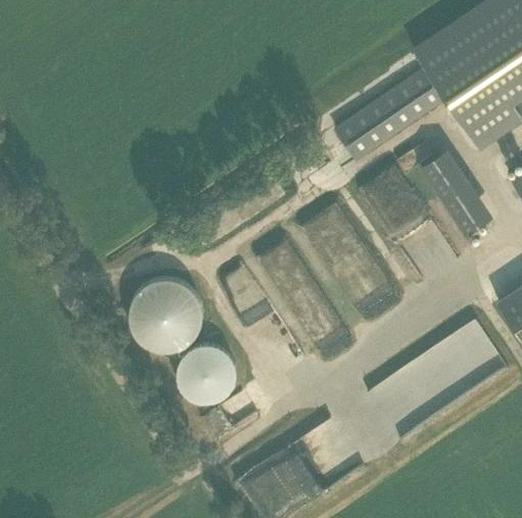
[(521,0),(485,0),(411,51),(423,69),(446,102),(477,151),(521,122),(521,173),(510,182),(521,199),(521,0)]
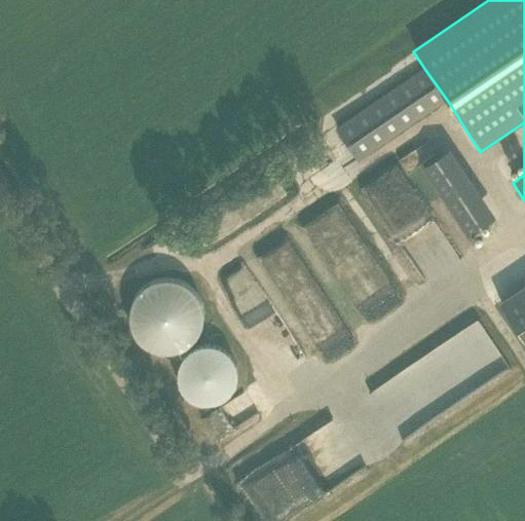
[(438,164),(429,148),(414,155),(423,172),(438,164)]
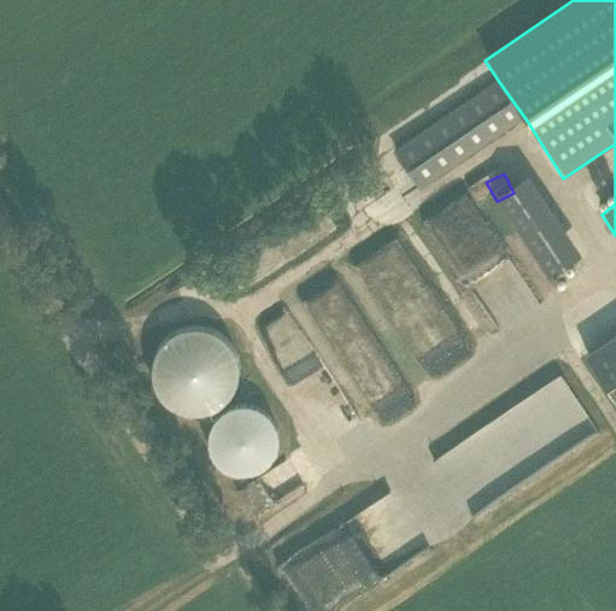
[(587,264),(543,178),(503,199),(549,285),(587,264)]
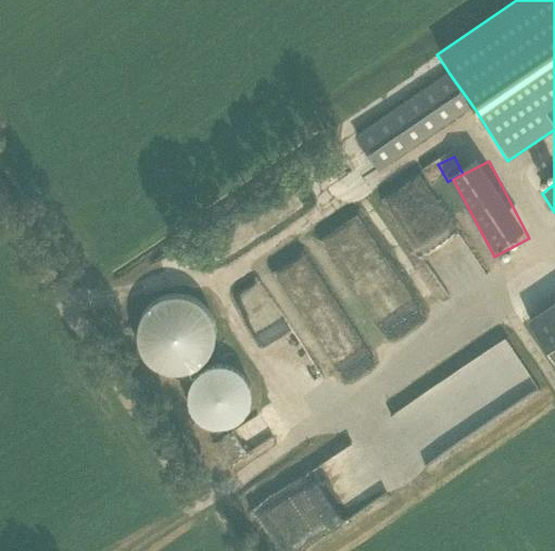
[(137,329),(136,336),(136,342),(137,349),(139,354),(142,360),(147,365),(151,370),(158,373),(163,376),(169,377),(176,377),(183,377),(189,375),(194,373),(200,368),(205,364),(209,359),(212,353),(214,347),(215,340),(214,334),(213,327),(211,322),(207,315),(203,311),(199,307),(193,302),(187,300),(180,299),(174,298),(167,299),(162,301),(155,303),(150,308),(146,312),(141,317),(138,323),(137,329)]
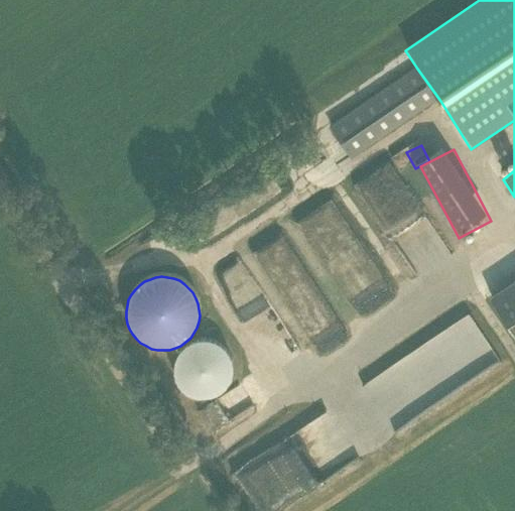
[(514,281),(490,299),(514,337),(514,281)]
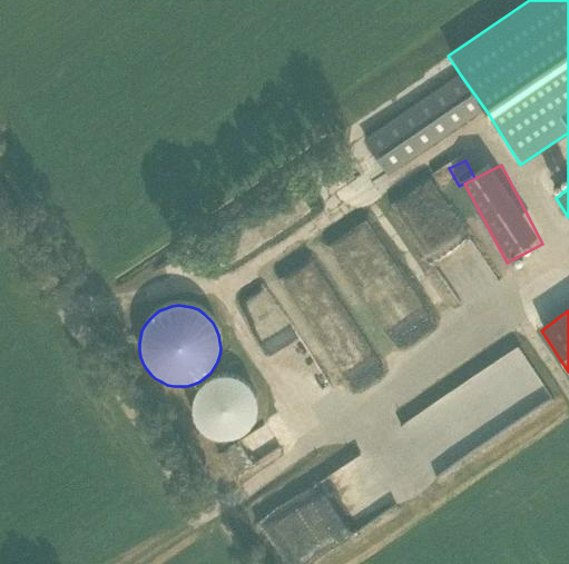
[(423,482),(486,453),(478,435),(493,427),(486,409),(496,405),(488,389),(511,379),(509,375),(398,427),(423,482)]
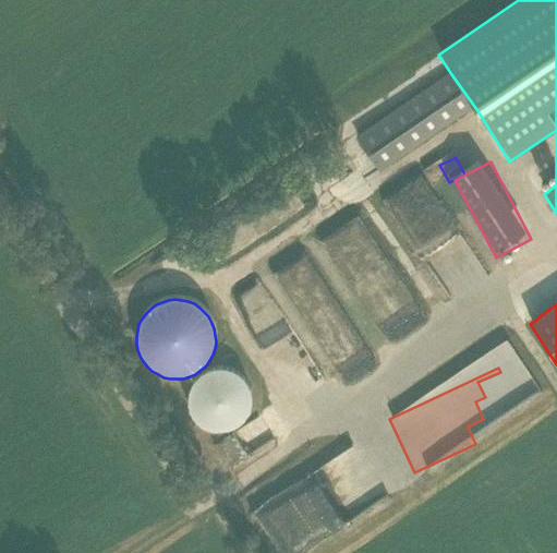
[(200,376),(195,381),(192,386),(189,393),(188,399),(188,406),(189,412),(192,419),(195,423),(200,428),(206,430),(214,433),(221,433),(230,432),(235,430),(241,425),(244,421),(249,416),(251,410),(251,406),(252,400),(251,395),(250,392),(246,385),(243,380),(238,375),(232,373),(226,371),(218,370),(213,371),(205,373),(200,376)]
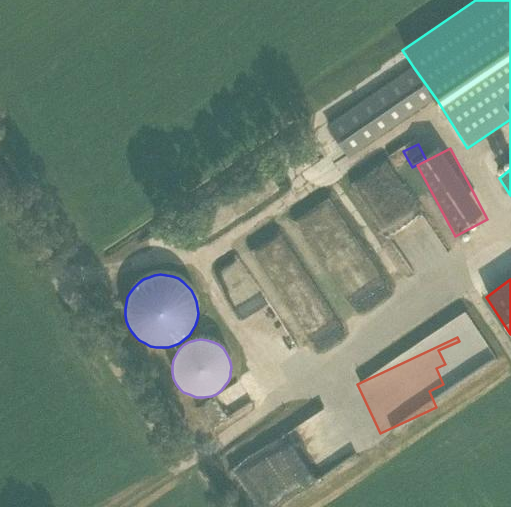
[(286,506),(352,465),(321,417),(236,472),(259,506),(286,506)]
